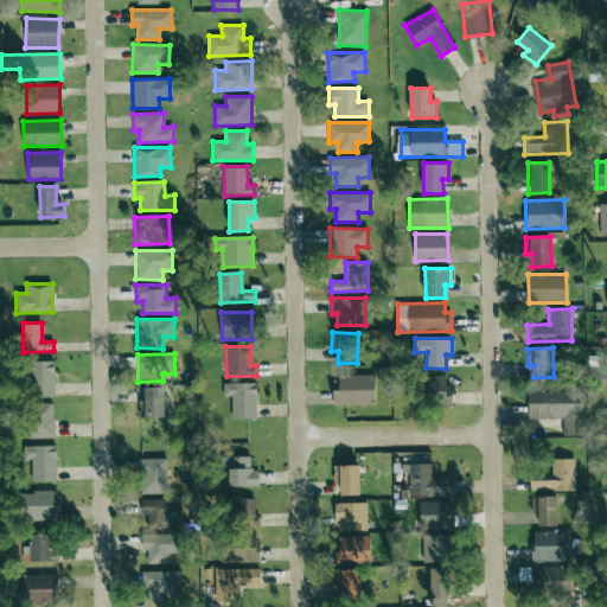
[(55,362),(30,362),(30,397),(55,397),(55,362)]
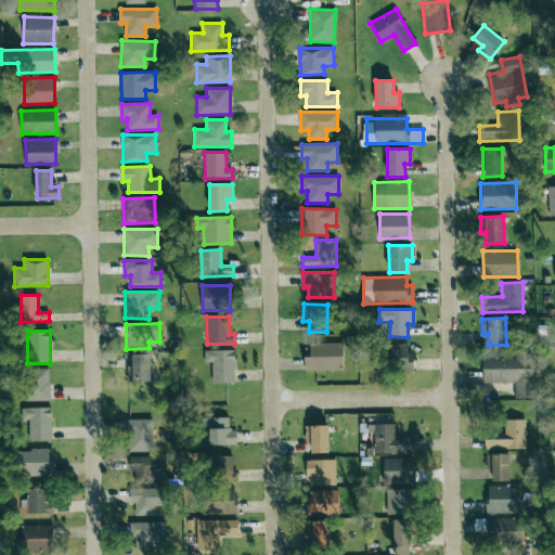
[(413,370),(413,352),(408,352),(408,345),(375,346),(375,370),(413,370)]
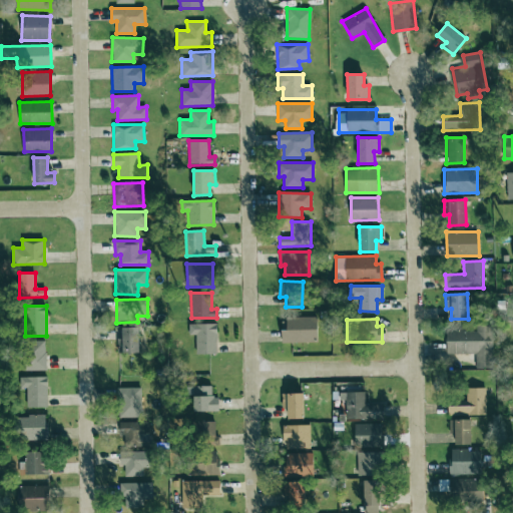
[(317,342),(317,320),(281,321),(282,342),(317,342)]
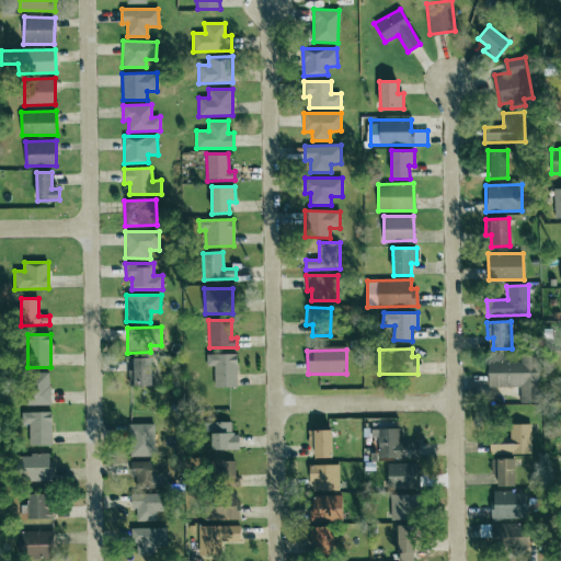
[(206,354),(207,366),(214,365),(215,387),(238,387),(237,353),(206,354)]
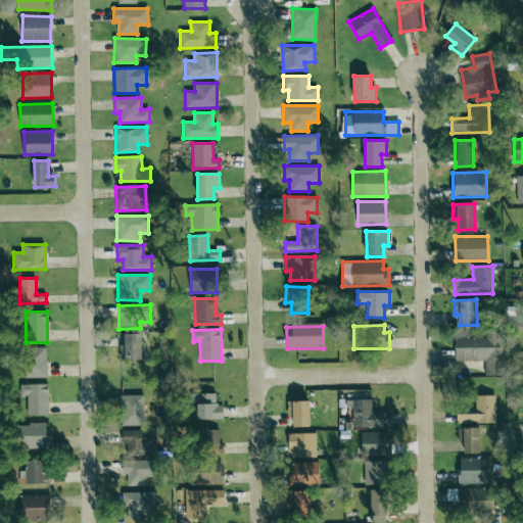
[(485,337),(455,337),(456,361),(484,360),(484,375),(504,375),(503,331),(485,331),(485,337)]
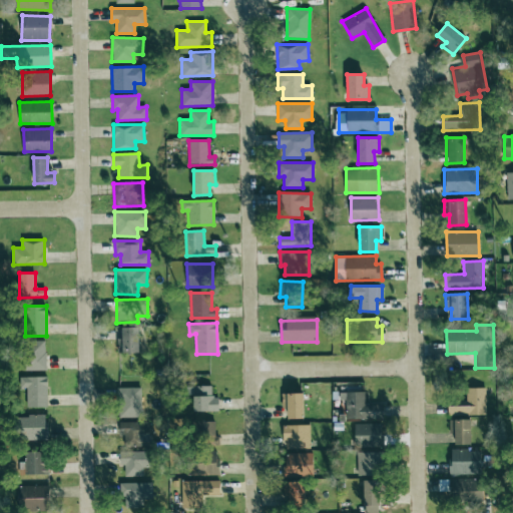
[(138,353),(138,327),(122,327),(122,338),(117,338),(117,352),(138,353)]
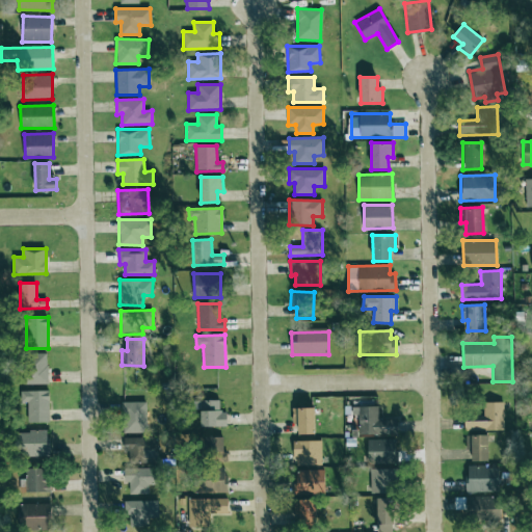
[(25,383),(48,383),(47,353),(25,353),(25,383)]
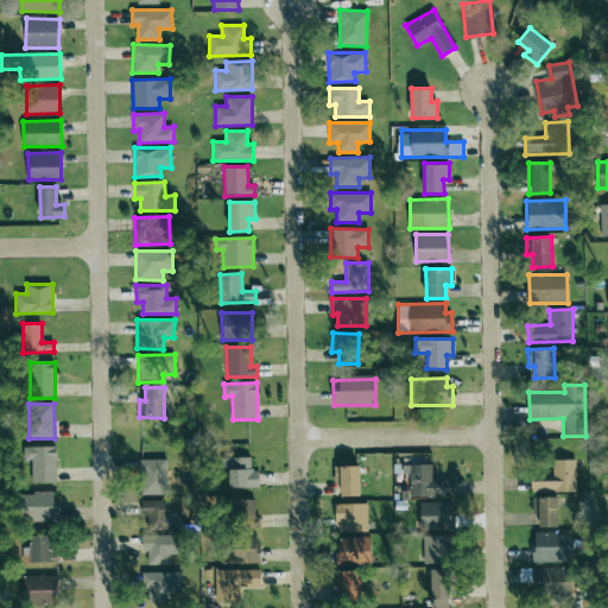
[(32,460),(31,481),(56,482),(56,447),(24,445),(24,460),(32,460)]
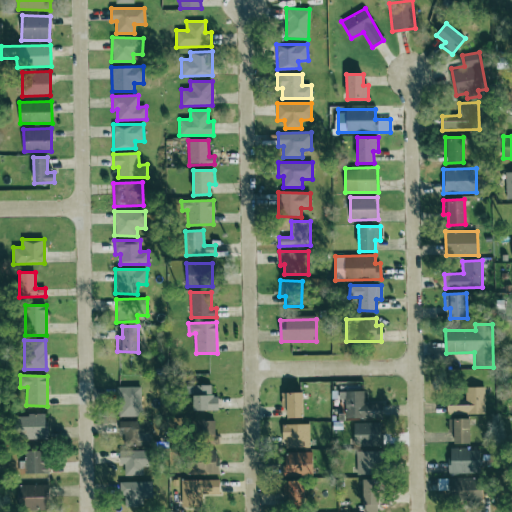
[(193,410),(218,410),(218,395),(211,395),(211,385),(192,385),(193,410)]
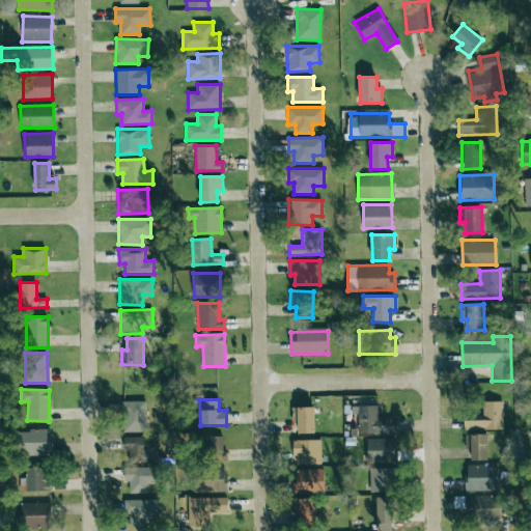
[(122,431),(146,431),(145,400),(122,401),(122,431)]
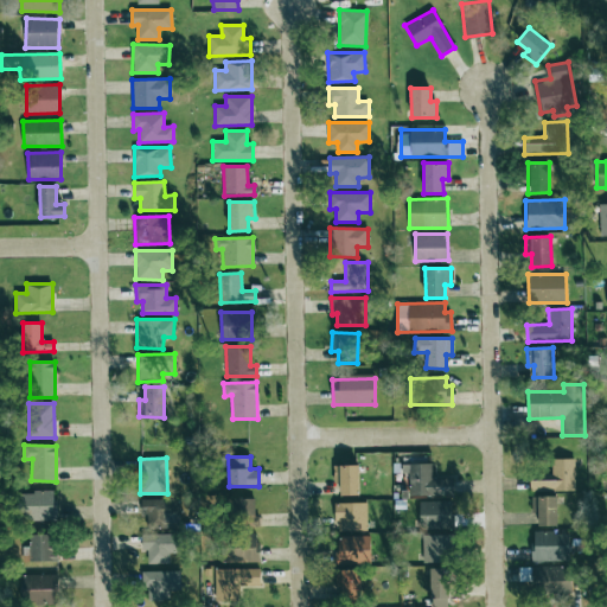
[(575,490),(574,458),(551,459),(551,475),(530,477),(530,491),(575,490)]
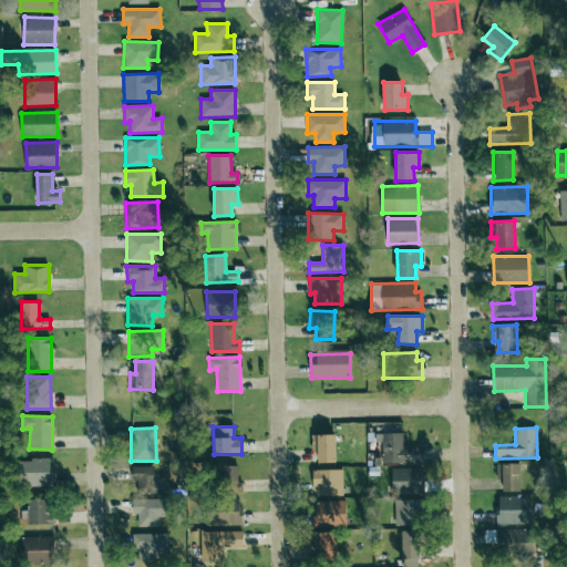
[(382,463),(423,462),(423,446),(403,447),(403,432),(381,433),(382,463)]
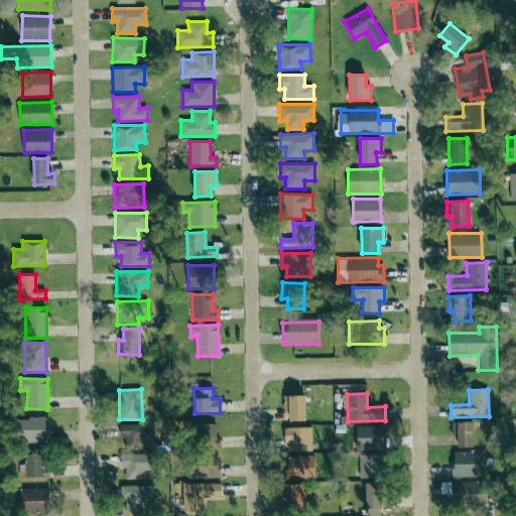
[(289,421),(305,420),(304,395),(283,395),(283,410),(288,410),(289,421)]
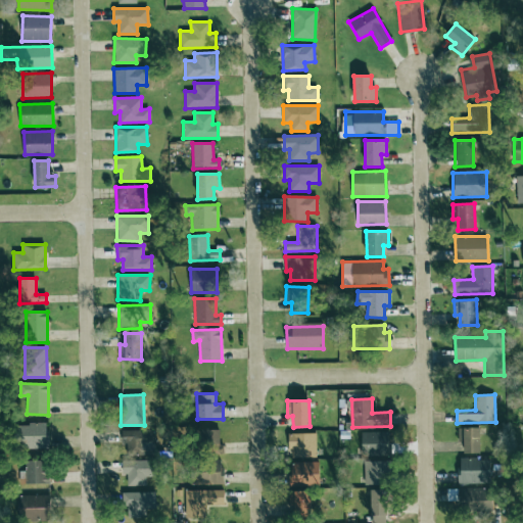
[(48,423),(18,424),(19,448),(48,447),(48,423)]
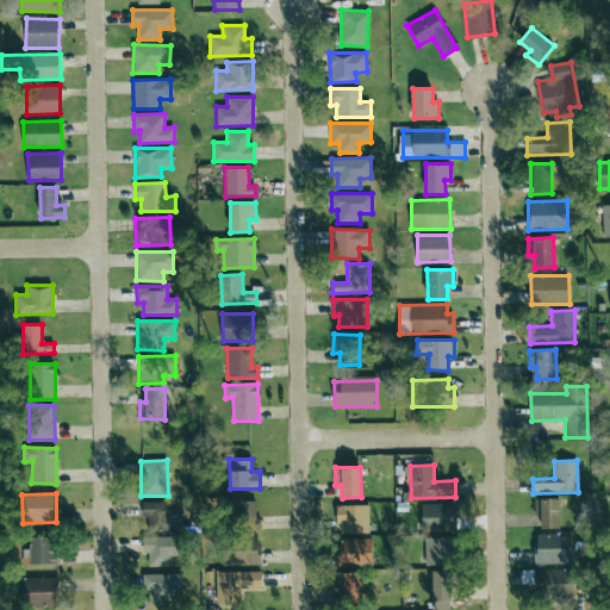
[(560,528),(559,498),(534,498),(534,516),(540,515),(541,528),(560,528)]
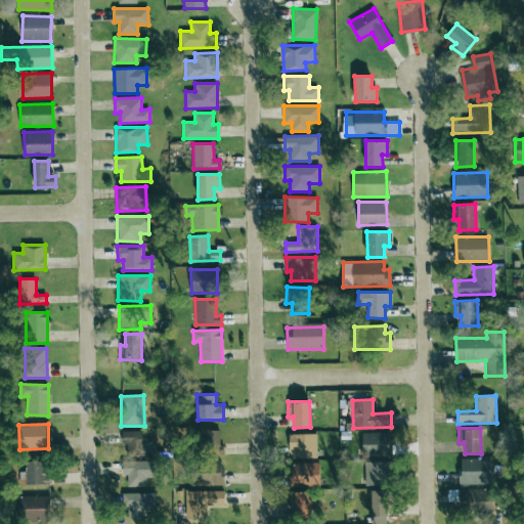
[(153,430),(122,431),(122,444),(127,444),(127,455),(154,455),(153,430)]
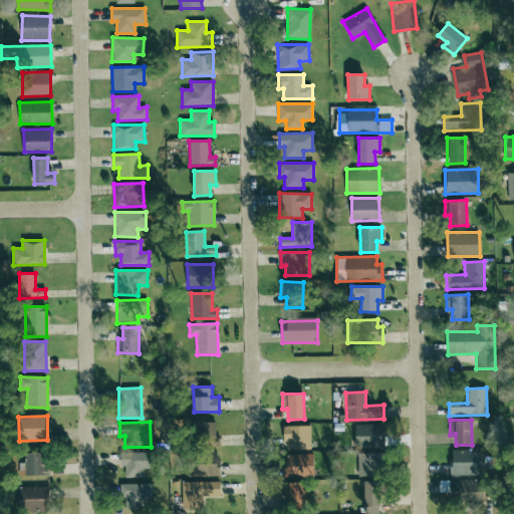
[(216,422),(197,422),(196,446),(219,447),(220,437),(215,437),(216,422)]
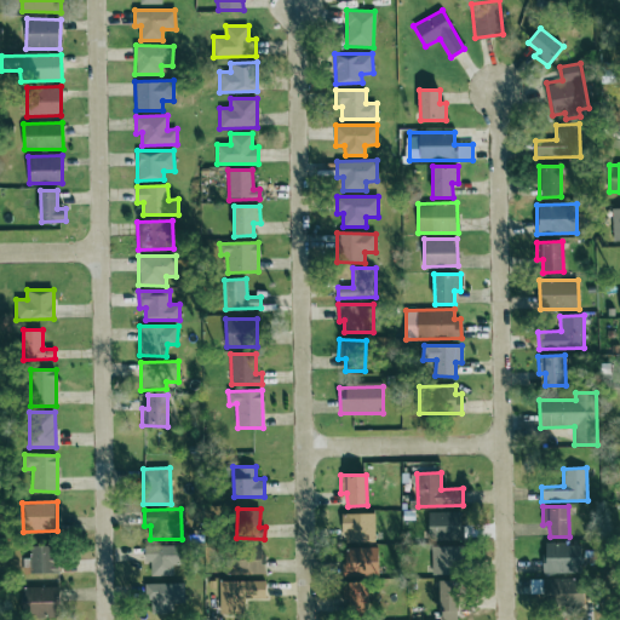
[(461,511),(429,512),(429,540),(461,540),(461,511)]
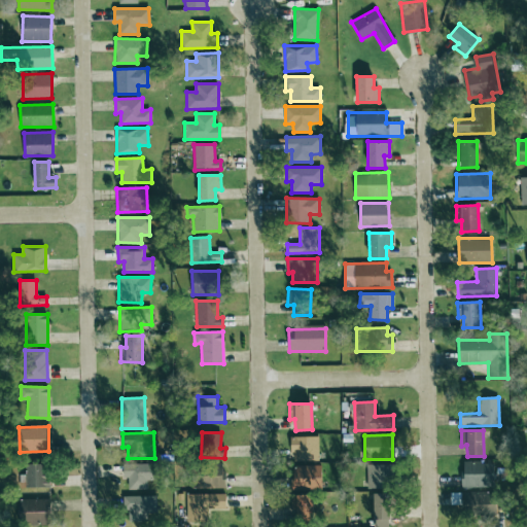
[(291,436),(291,460),(318,460),(318,435),(291,436)]
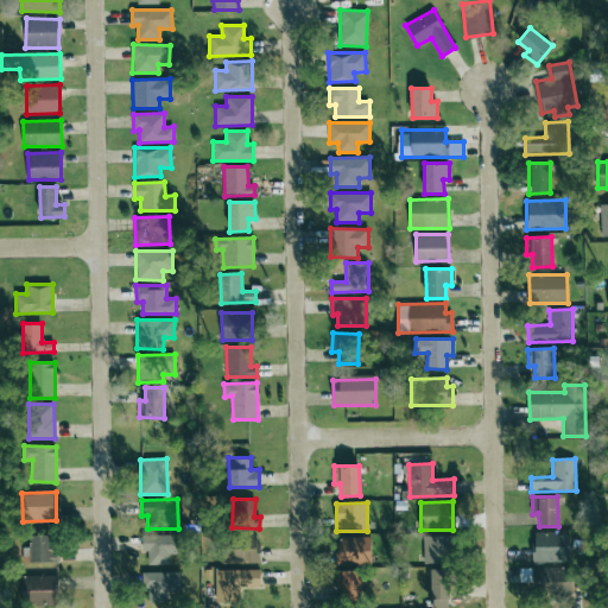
[(533,562),(570,562),(570,532),(532,533),(533,562)]
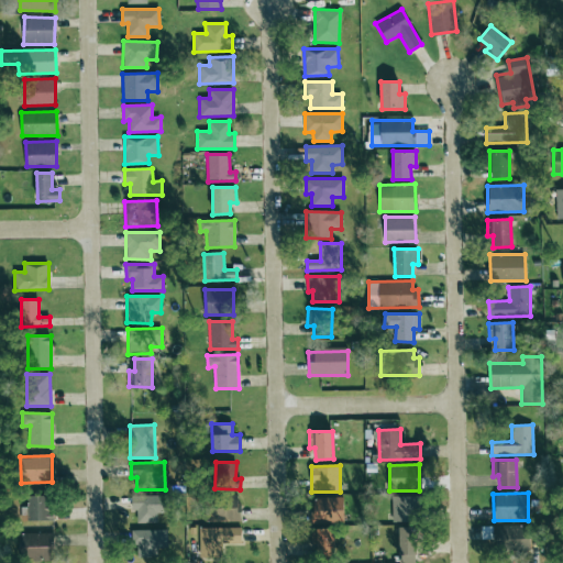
[(28,520),(52,519),(52,495),(26,496),(28,520)]
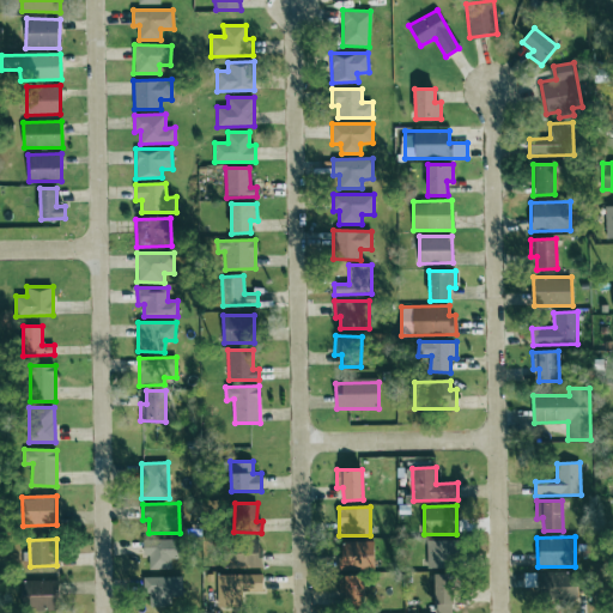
[(171,569),(171,558),(182,558),(181,539),(143,540),(143,556),(149,554),(149,569),(171,569)]
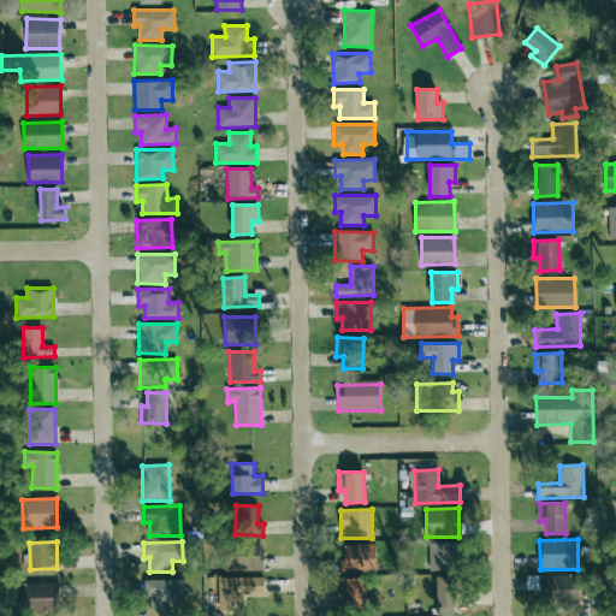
[(430,570),(460,570),(460,543),(428,543),(430,570)]
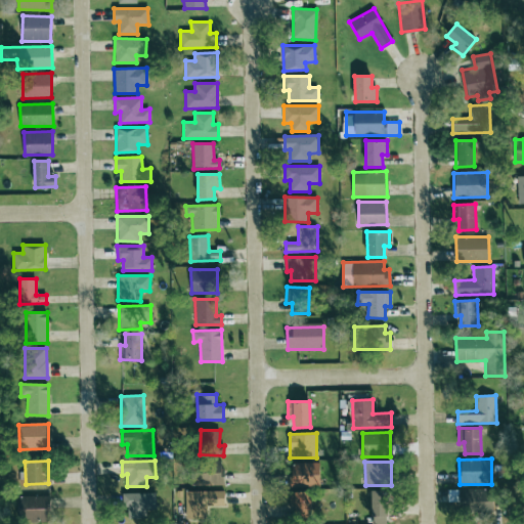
[(191,485),(223,485),(223,463),(191,463),(191,485)]
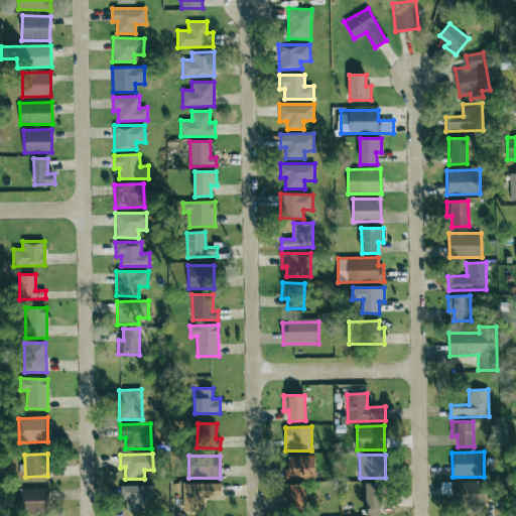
[(313,477),(313,457),(287,456),(287,477),(313,477)]
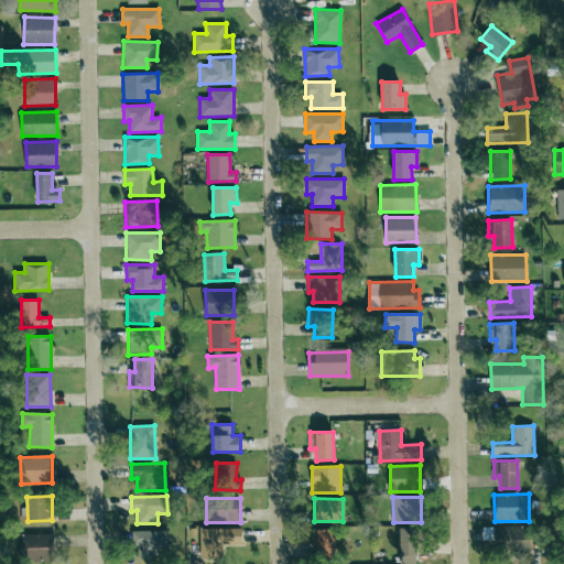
[(532,548),(531,524),(496,527),(496,549),(532,548)]
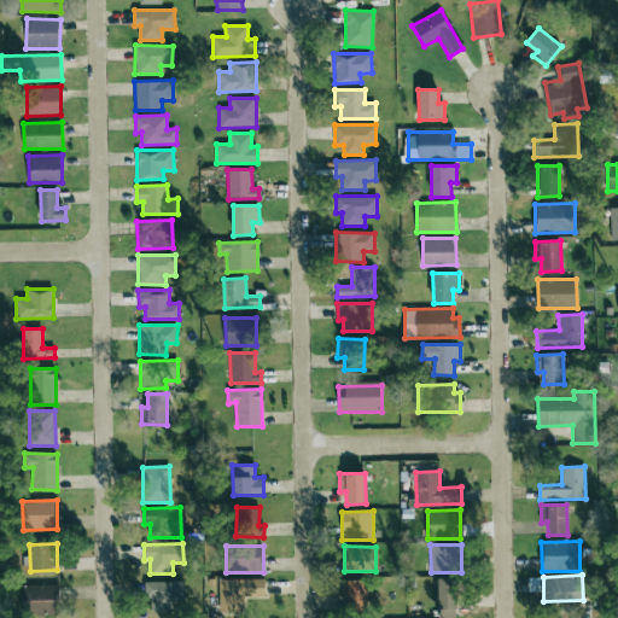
[(242,596),(266,596),(264,578),(219,579),(220,610),(242,608),(242,596)]
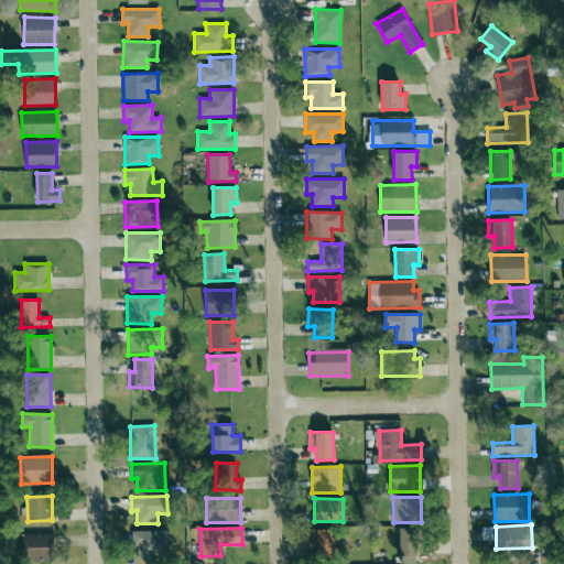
[(415,563),(416,528),(400,528),(400,563),(415,563)]
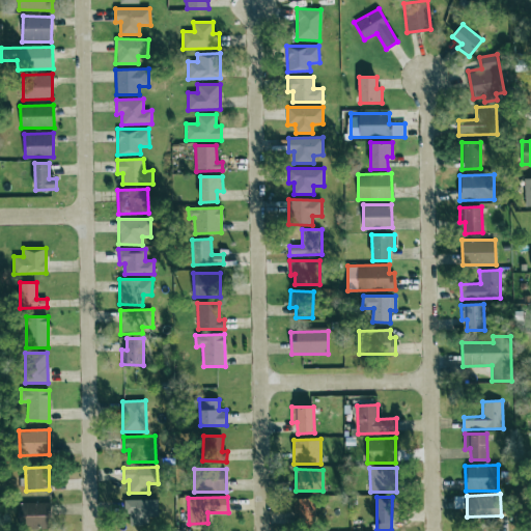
[(316,498),(295,498),(295,523),(315,523),(316,498)]
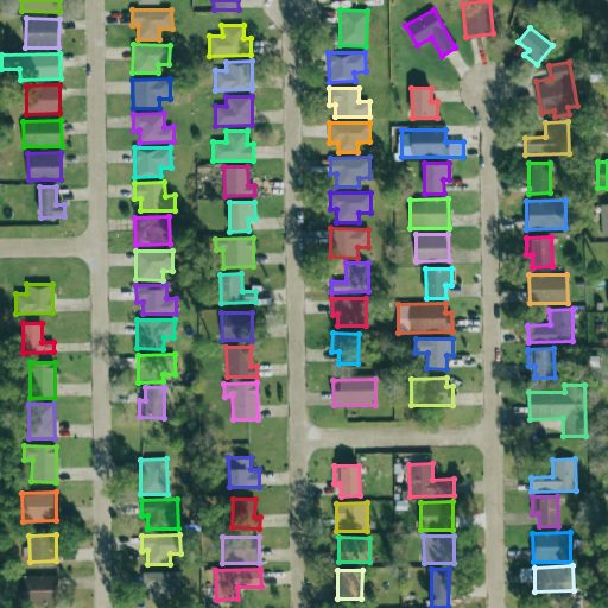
[(181,593),(181,571),(141,572),(141,588),(147,588),(149,601),(170,601),(170,593),(181,593)]
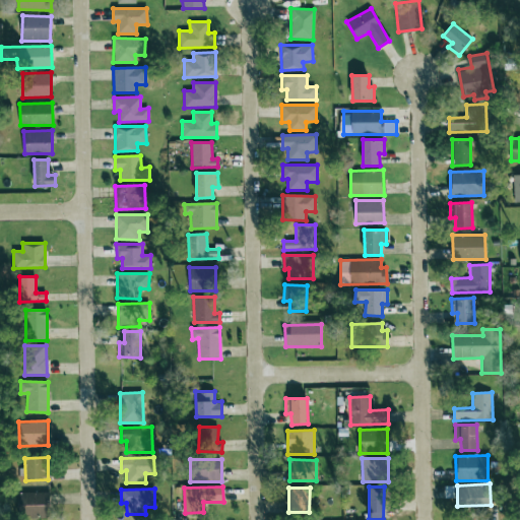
[(48,492),(18,493),(19,517),(48,516),(48,492)]
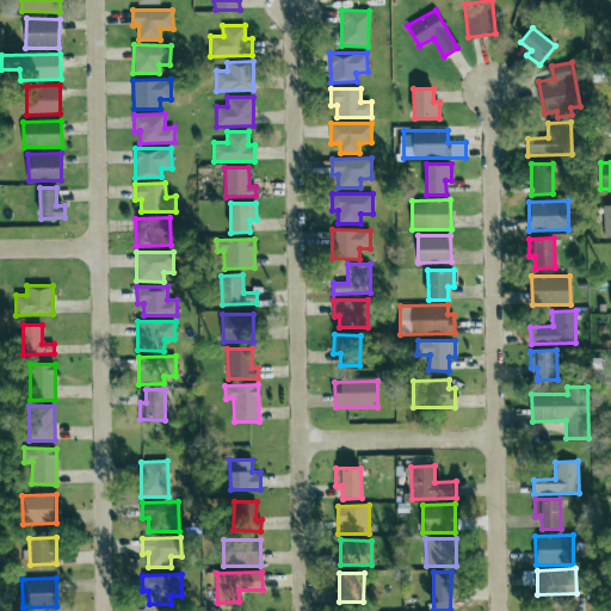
All buildings are outlined.
